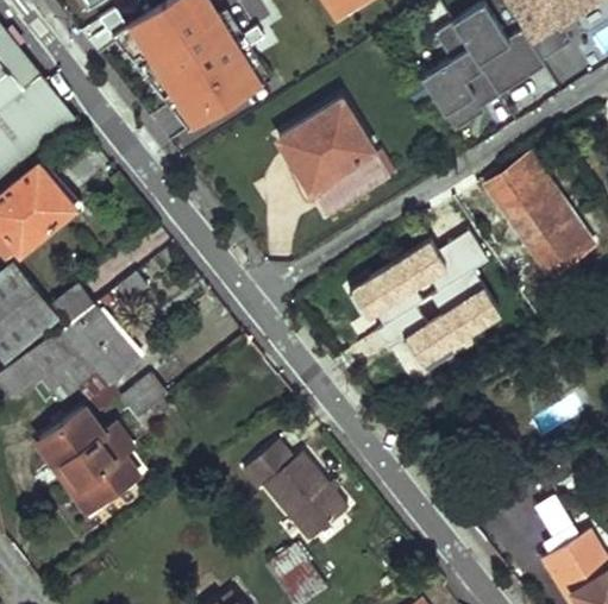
[(180,0),(143,24),(173,77),(232,38),(210,0),(180,0)]
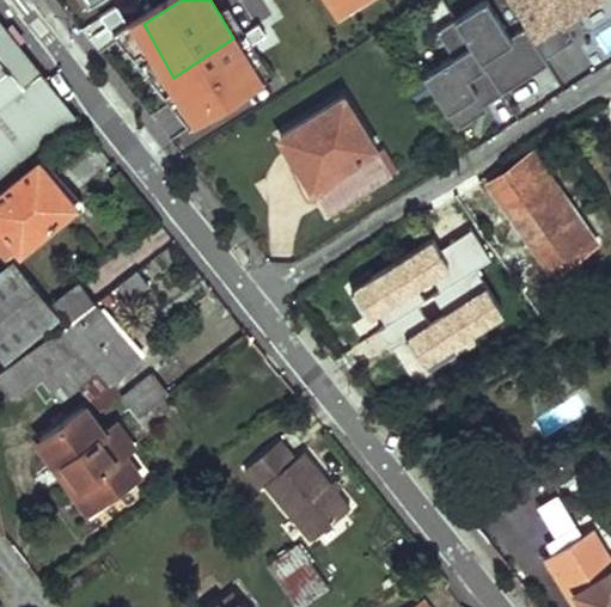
[(567,30),(610,1),(610,0),(508,0),(548,62),(576,44),(567,30)]
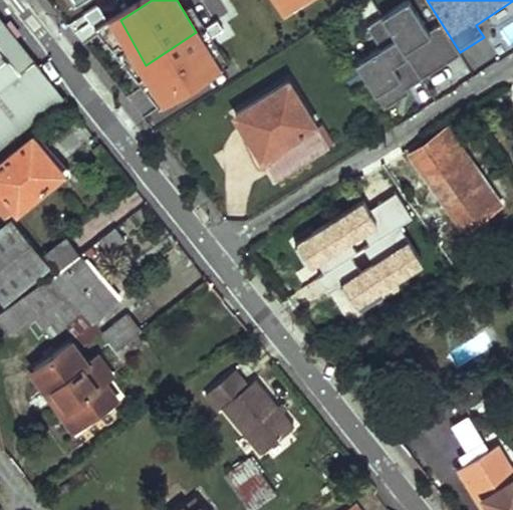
[(357,64),(383,109),(433,81),(442,96),(473,79),(448,35),(433,43),(410,2),(366,27),(380,51),(357,64)]
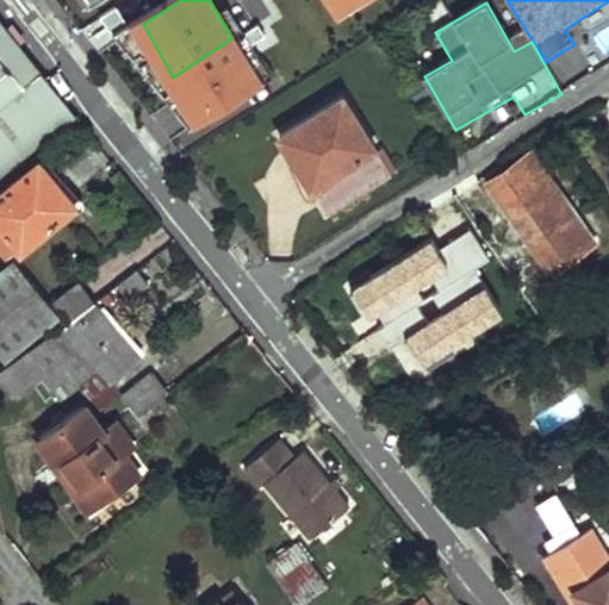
[(0,179),(75,120),(0,23),(0,179)]
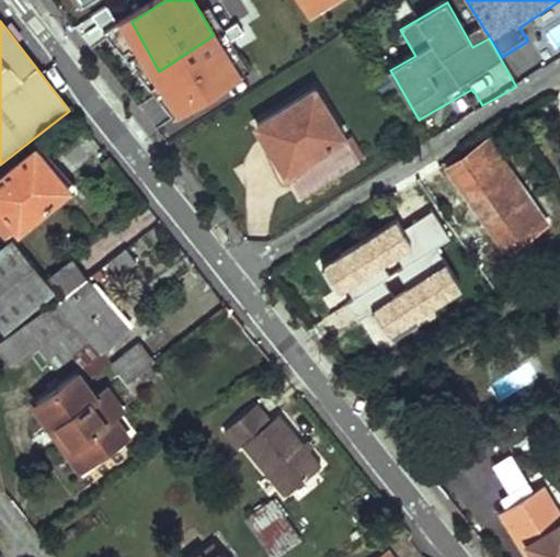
[(559,26),(547,33),(553,50),(559,47),(559,26)]
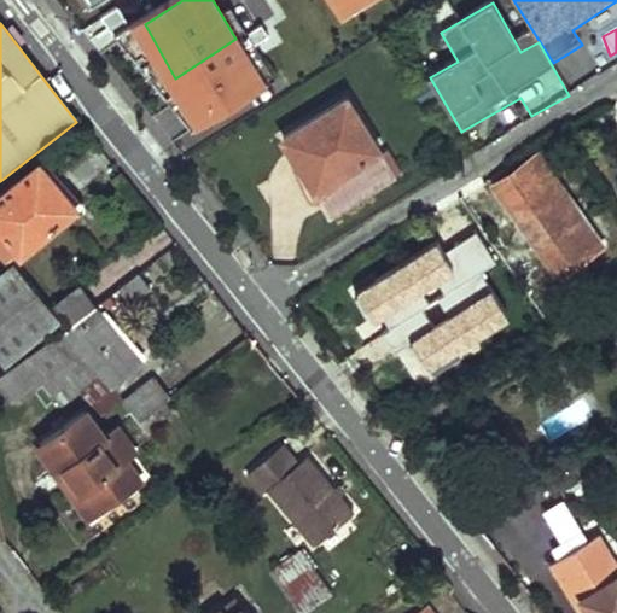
[(249,41),(237,48),(246,65),(258,58),(249,41)]
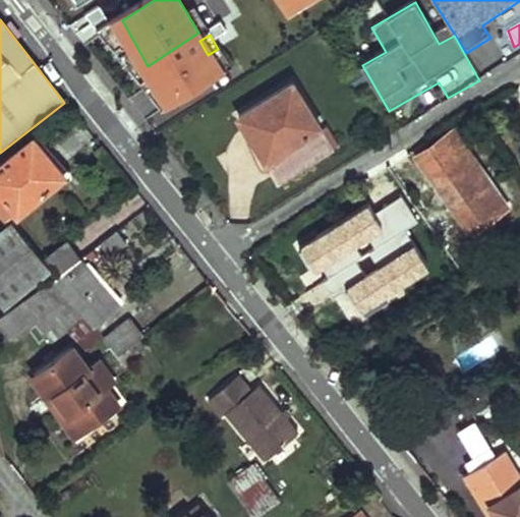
[(295,87),(240,120),(268,164),(321,131),(295,87)]
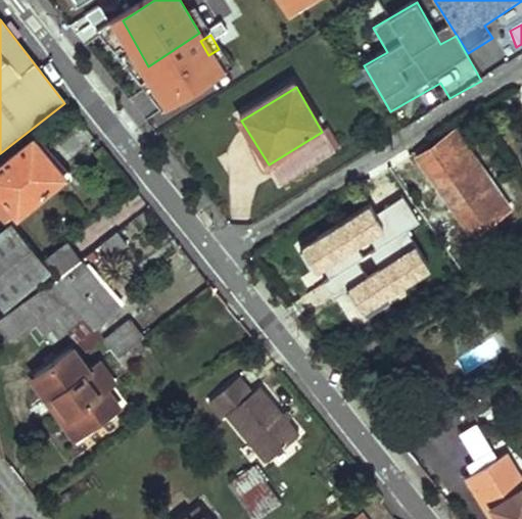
[(457,135),(420,160),(474,237),(511,213),(457,135)]
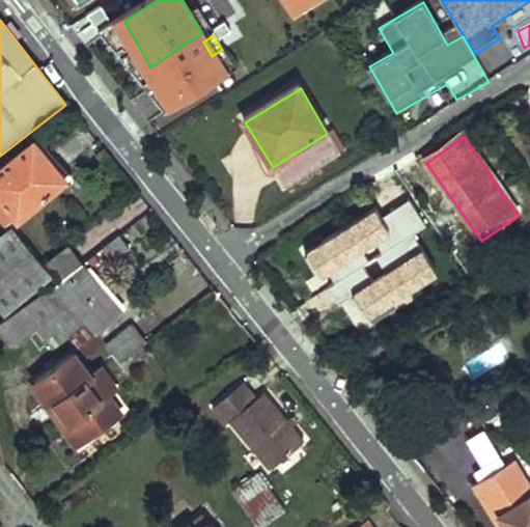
[(65,183),(35,144),(0,171),(0,196),(19,220),(65,183)]
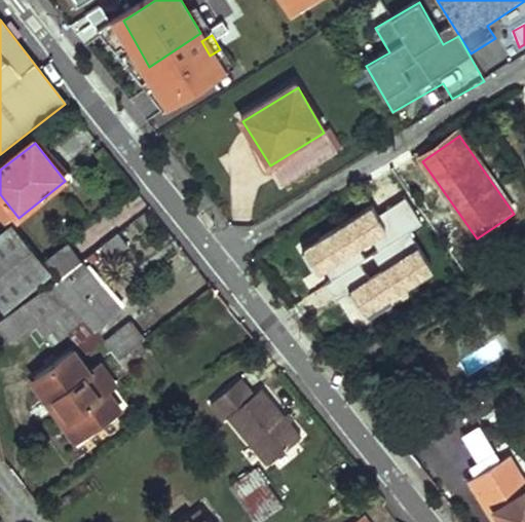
[(402,192),(304,251),(338,307),(352,299),(364,317),(435,274),(409,233),(421,226),(402,192)]
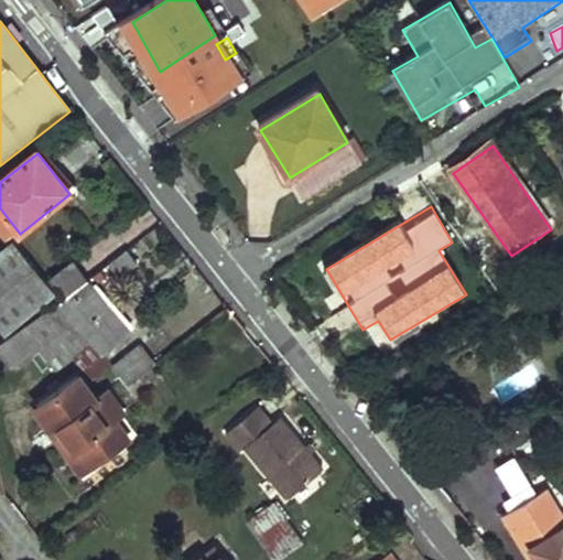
[(20,234),(0,208),(0,234),(8,244),(20,234)]
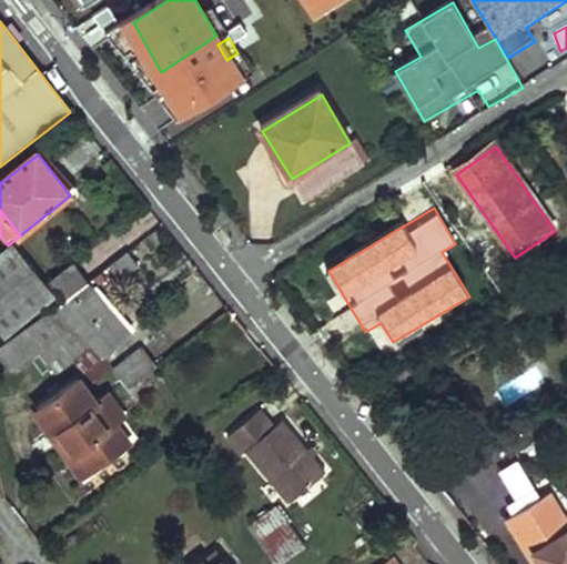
[(57,295),(16,245),(0,258),(0,331),(6,338),(57,295)]
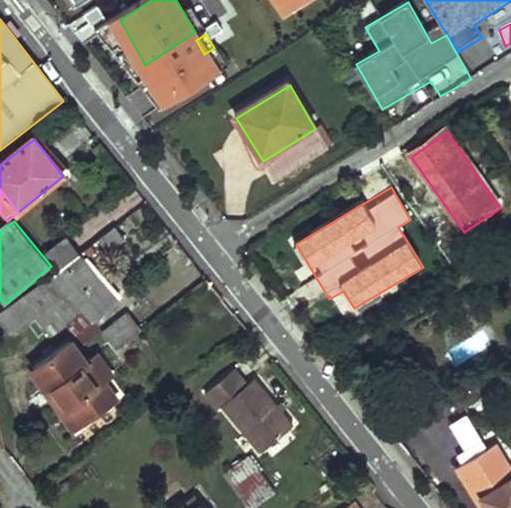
[(115,230),(102,240),(111,252),(124,243),(115,230)]
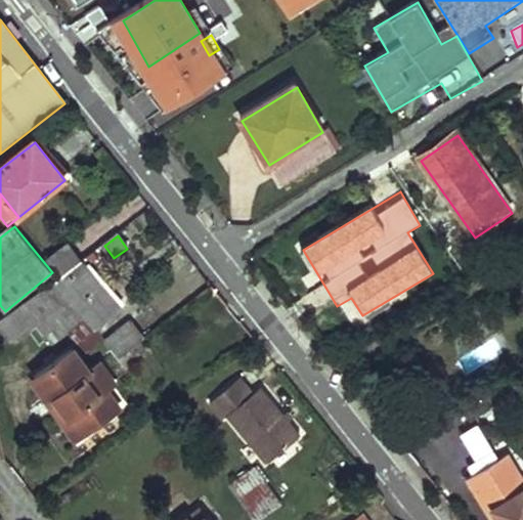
[(72,246),(51,261),(64,275),(83,261),(72,246)]
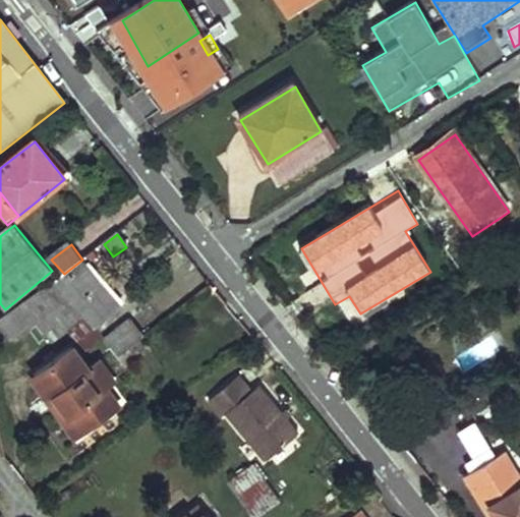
[(61,283),(57,278),(53,281),(84,319),(94,328),(121,306),(87,266),(61,283)]
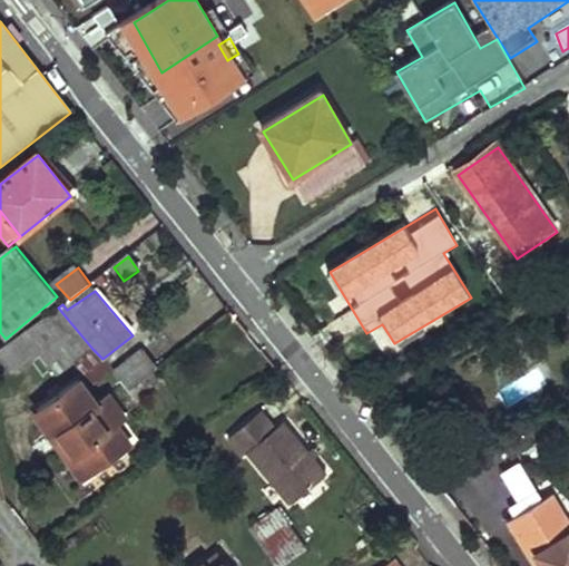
[(92,349),(58,308),(47,315),(78,361),(92,349)]
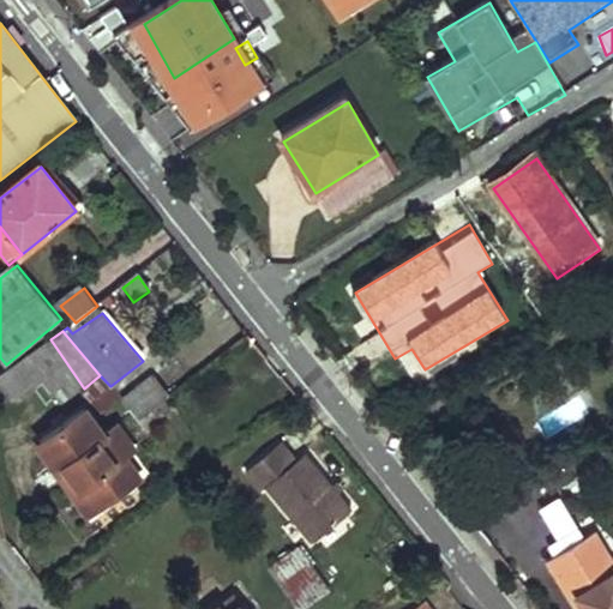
[(50,339),(0,377),(0,381),(16,403),(44,383),(61,406),(84,389),(50,339)]
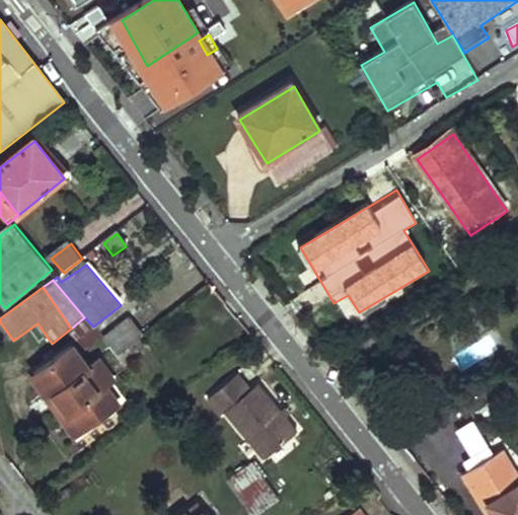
[(141,338),(145,336),(131,321),(104,340),(118,355),(141,338)]
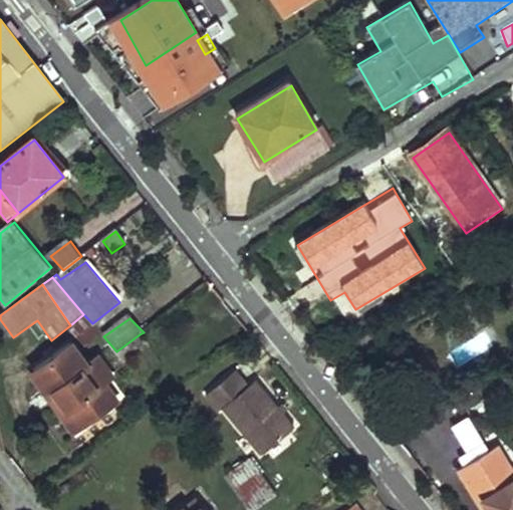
[(104,361),(102,358),(90,367),(73,344),(34,372),(50,394),(56,390),(60,395),(104,361)]
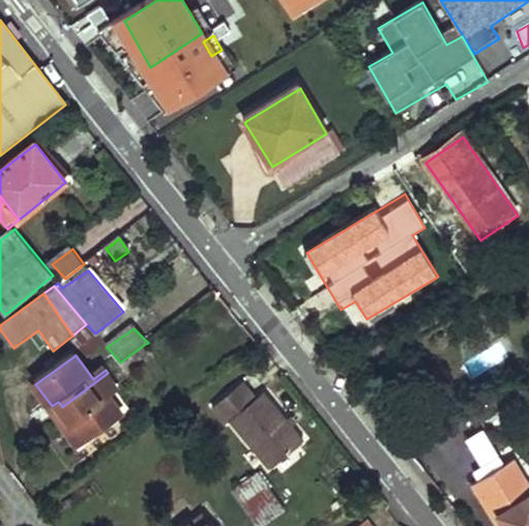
[(124,413),(111,397),(120,389),(108,373),(62,407),(60,408),(58,409),(84,443),(124,413)]
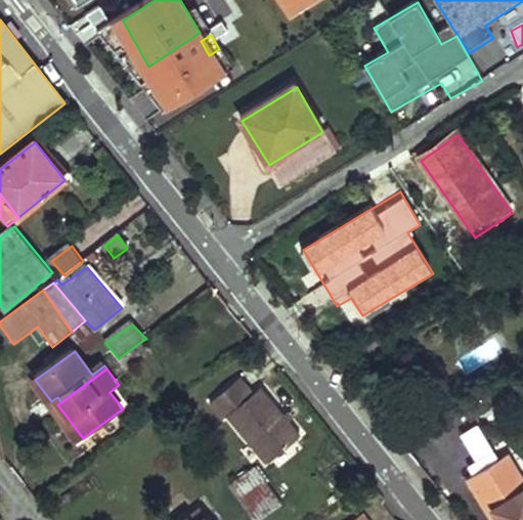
[(231,417),(269,464),(303,436),(263,387),(256,392),(244,377),(213,402),(227,420),(231,417)]
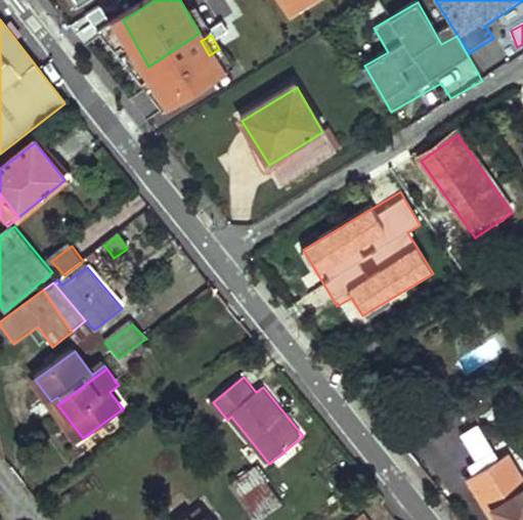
[(83,438),(57,404),(52,408),(77,442),(83,438)]
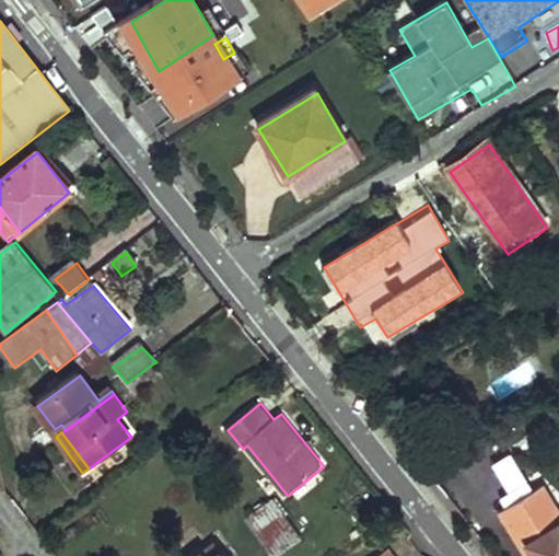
[(558,555),(558,512),(543,486),(497,516),(522,555),(558,555)]
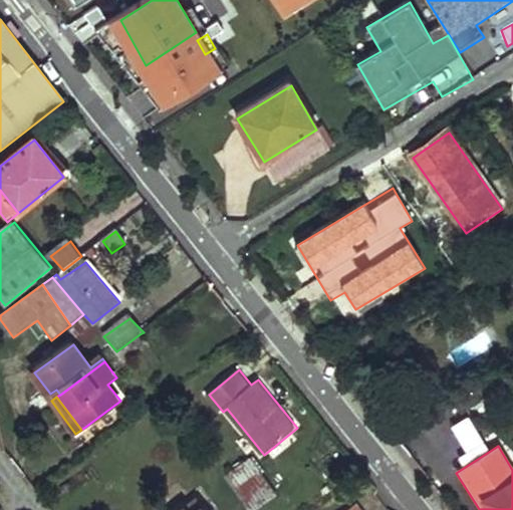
[(226,479),(249,509),(254,509),(274,494),(250,462),(226,479)]
